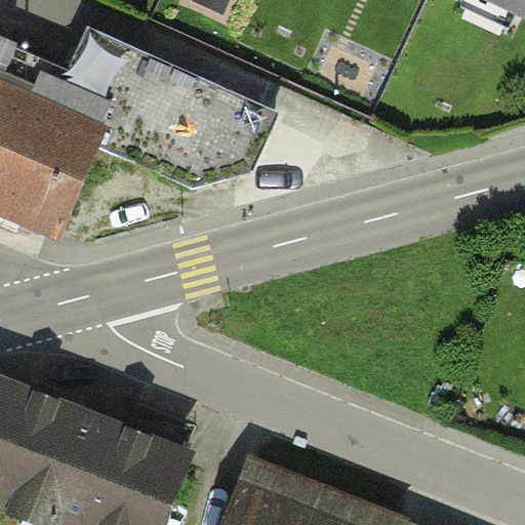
[(523,0),(423,0),(506,38),(523,0)]
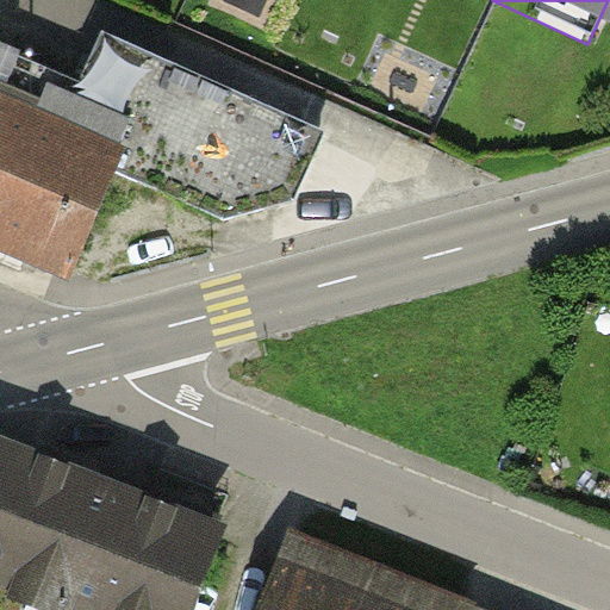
[(104,33),(56,138),(123,167),(234,222),(296,199),(327,131),(104,33)]
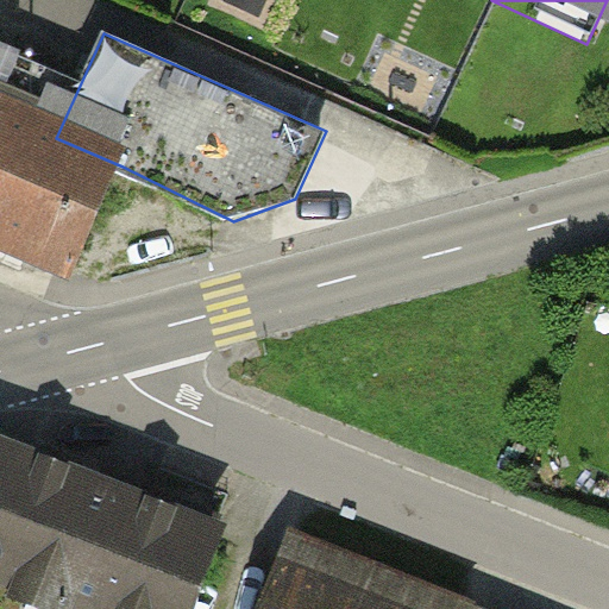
[(56,138),(0,114),(0,246),(74,278),(123,167),(56,138)]
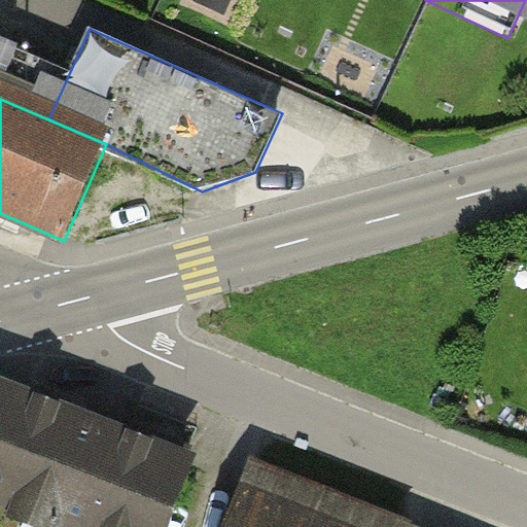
[(159,526),(186,456),(0,384),(0,526),(159,526)]
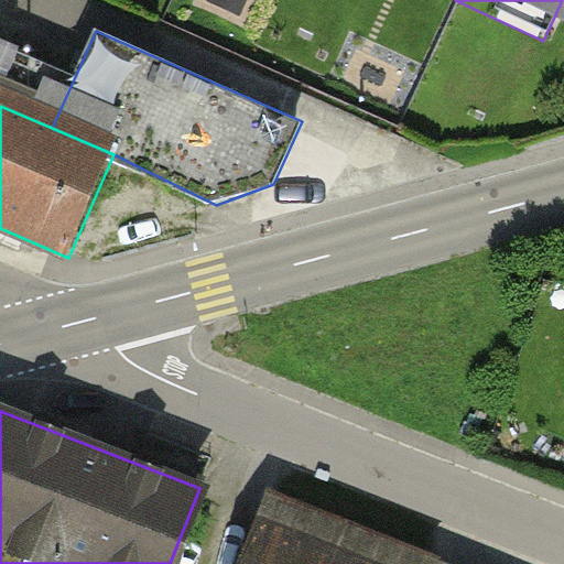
[(414,563),(251,506),(229,563),(414,563)]
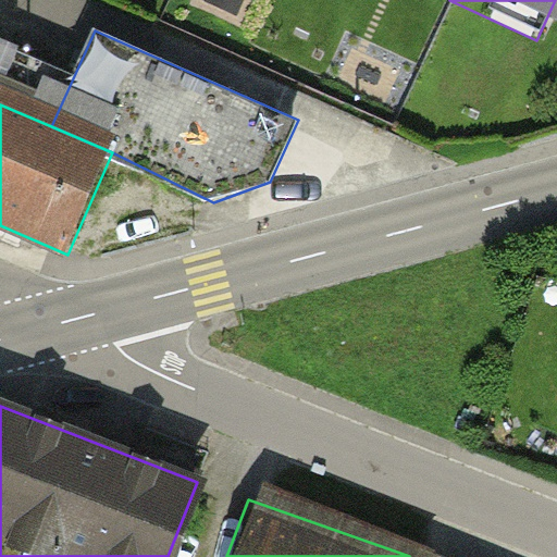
All buildings are outlined.
